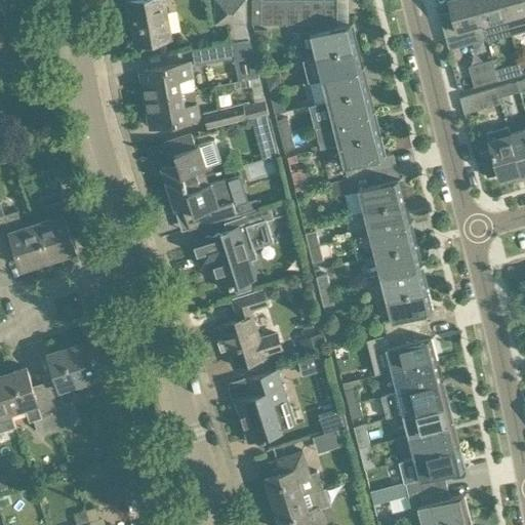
[(136,43),(170,37),(163,0),(139,0),(129,2),(131,18),(135,17),(136,25),(133,26),(136,43)]
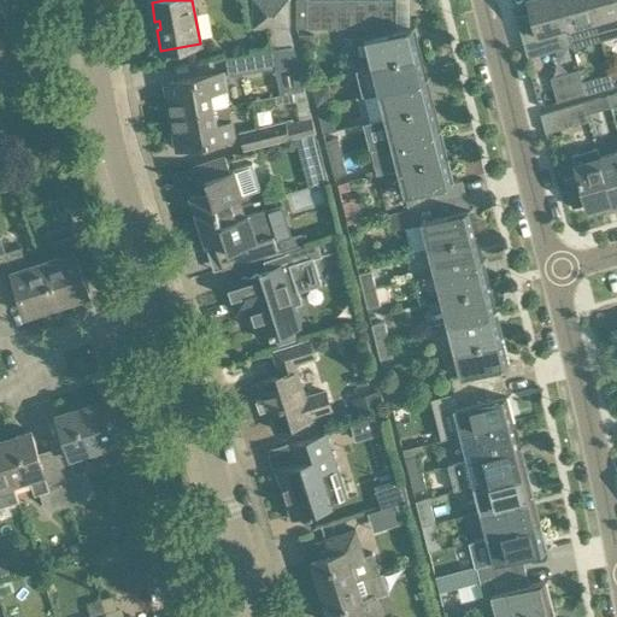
[(288,25),(287,0),(253,0),(254,25),(269,25),(288,25)]
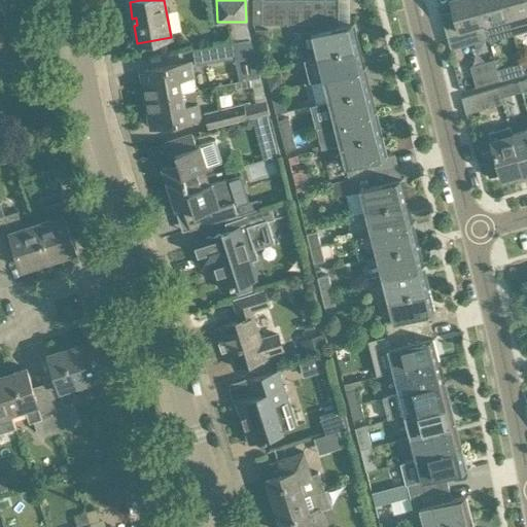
[(261,0),(253,0),(253,24),(261,24),(261,0)]
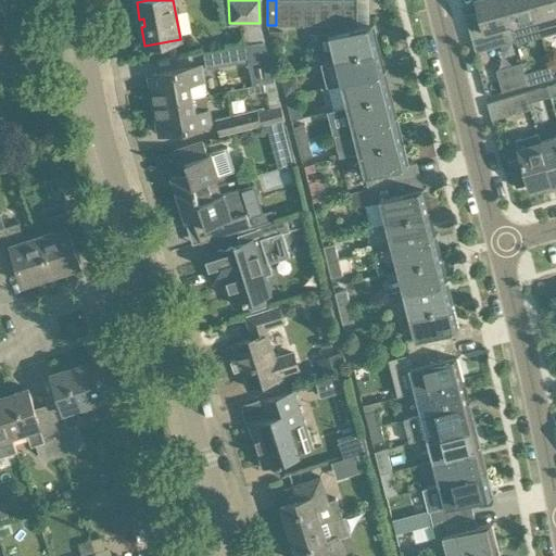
[(290,25),(289,0),(276,0),(276,25),(290,25)]
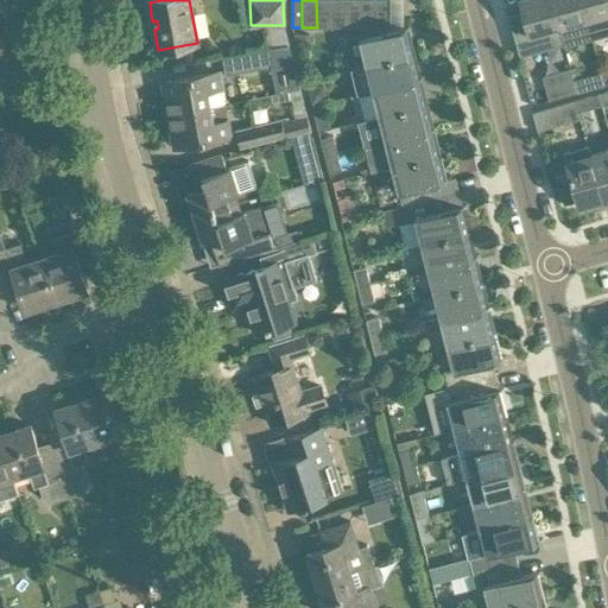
[(331,27),(330,0),(316,0),(317,27),(331,27)]
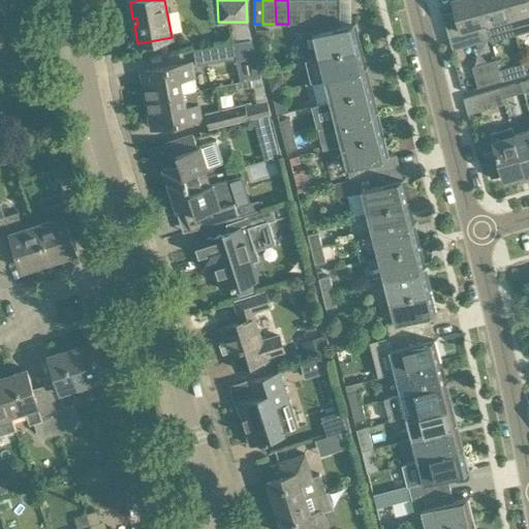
[(287,0),(288,24),(301,24),(300,0),(287,0)]
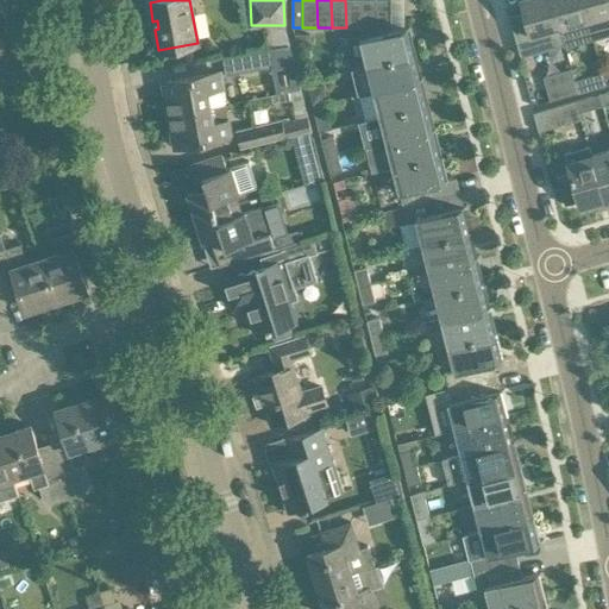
[(345,0),(346,27),(360,27),(360,0),(345,0)]
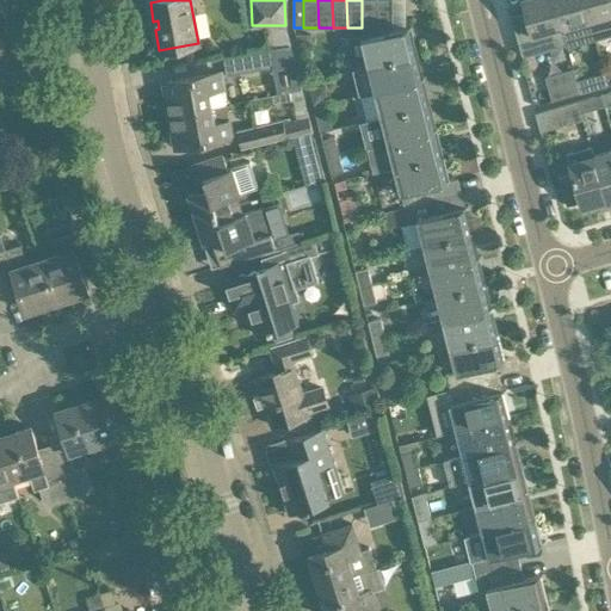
[(376,0),(362,0),(362,28),(362,38),(368,65),(413,54),(406,29),(414,26),(414,25),(393,30),(377,35),(376,0)]
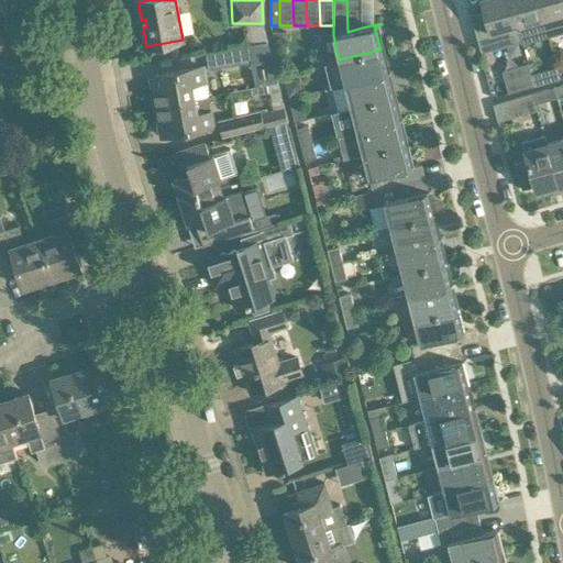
[(346,0),(348,32),(362,28),(361,0),(346,0)]
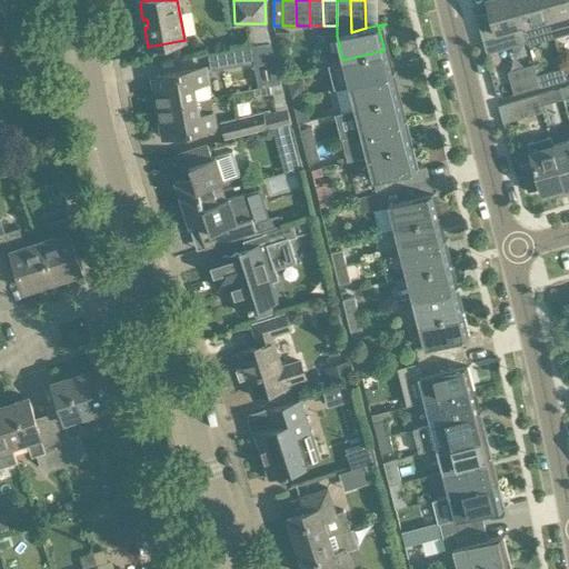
[(522,26),(515,0),(487,0),(491,11),(478,16),(478,13),(476,13),(487,52),(508,47),(527,41),(522,26)]
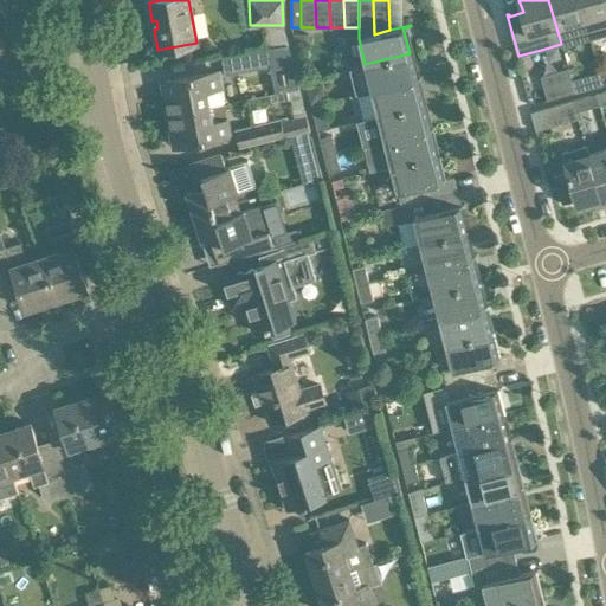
[(578,0),(548,0),(556,27),(584,19),(578,0)]
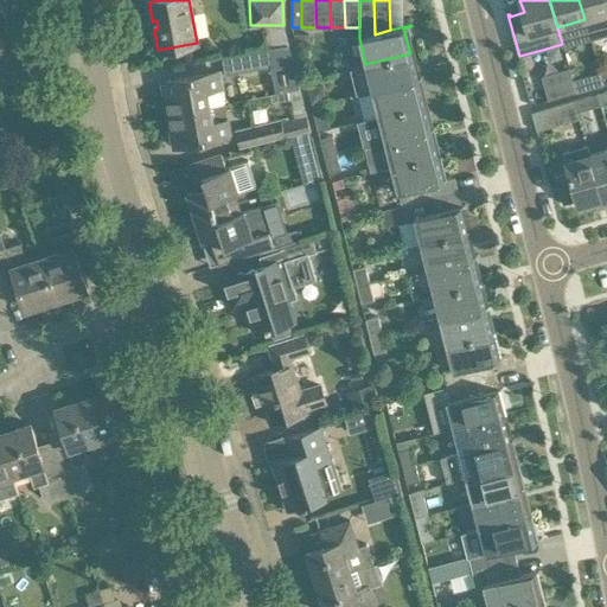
[(606,31),(606,0),(579,0),(585,19),(601,14),(606,32),(606,31)]
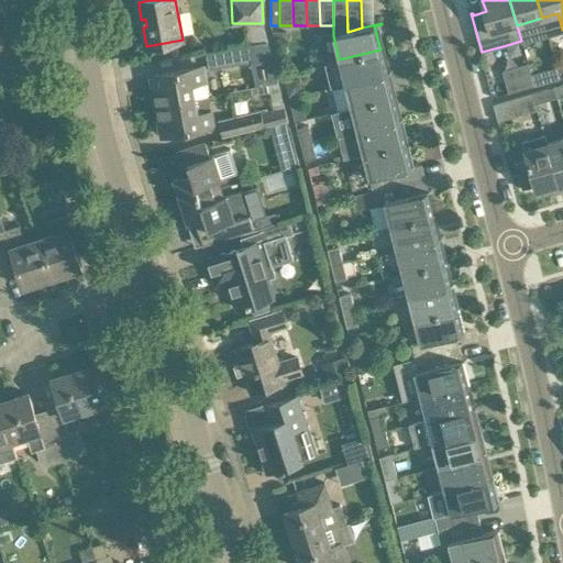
[(278,83),(275,69),(267,41),(249,44),(205,52),(208,69),(252,62),(263,59),(269,85),(278,83)]
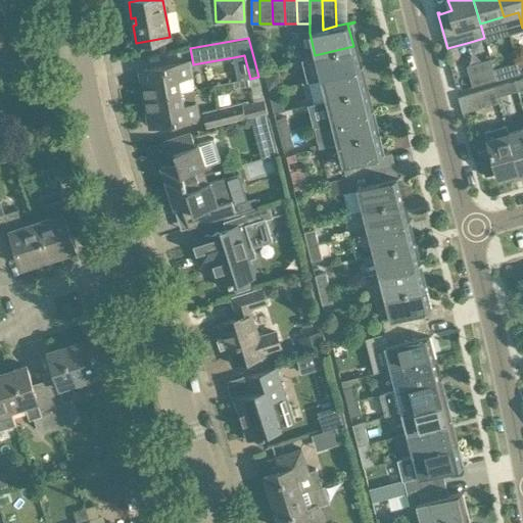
[(315,55),(301,59),(307,81),(321,78),(359,67),(353,46),(315,55)]
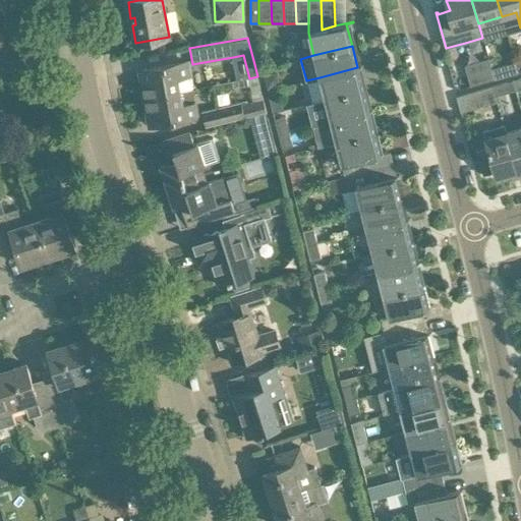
[(145,97),(179,91),(192,89),(187,61),(175,64),(175,63),(139,69),(145,97)]
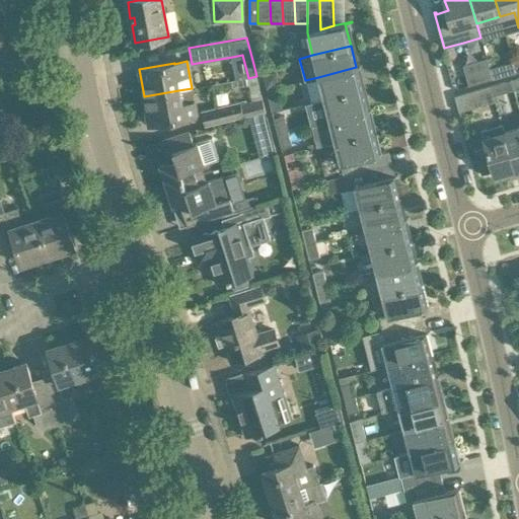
[(493,78),(515,72),(512,62),(490,68),(493,78)]
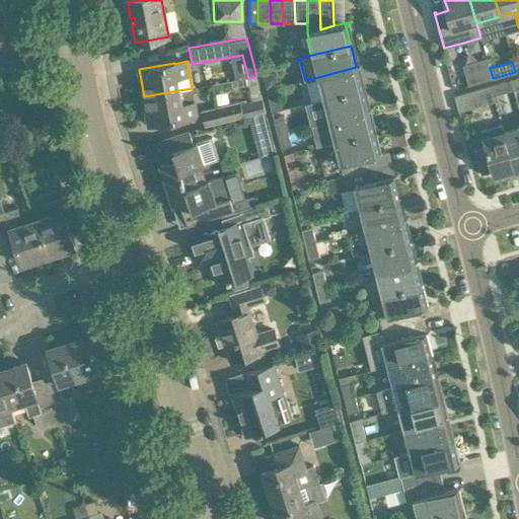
[(318,77),(323,98),(361,88),(356,67),(318,77)]
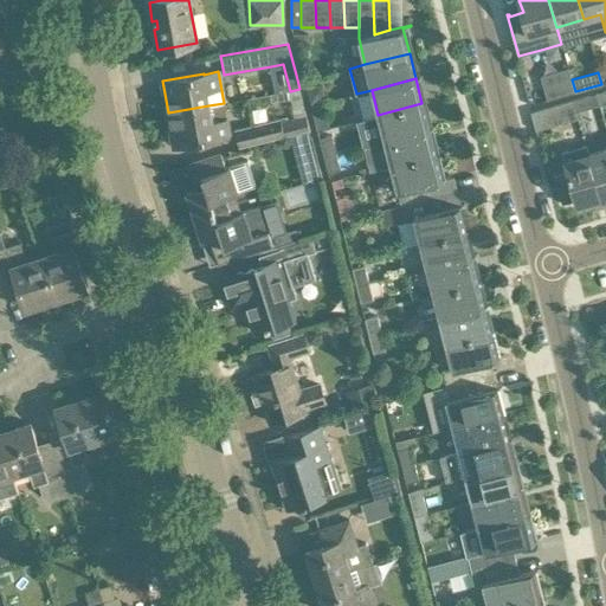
[(575,91),(572,79),(545,88),(548,100),(575,91)]
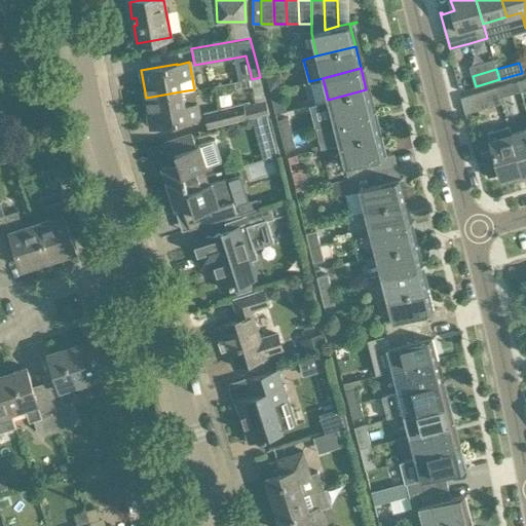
[(280,71),(266,75),(270,89),(280,86),(284,86),(280,71)]
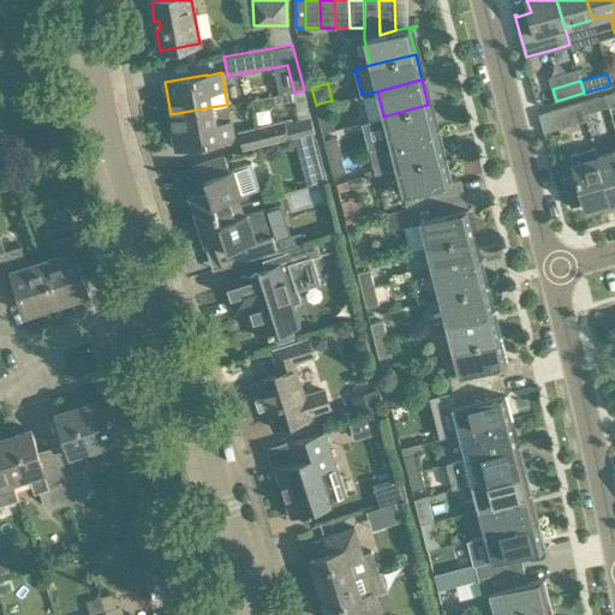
[(585,113),(609,106),(605,95),(581,101),(585,113)]
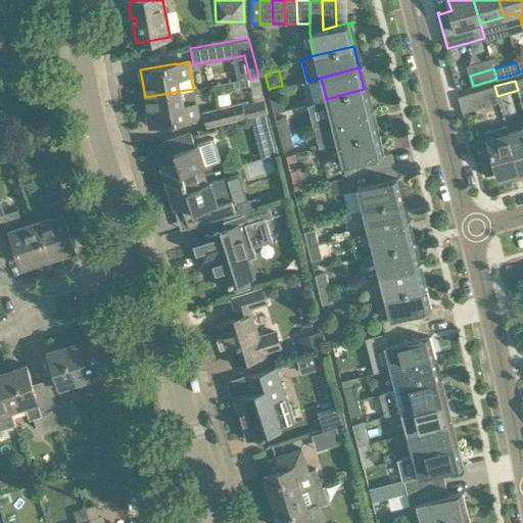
[(275,112),(285,109),(280,88),(279,86),(269,89),(269,91),(275,112)]
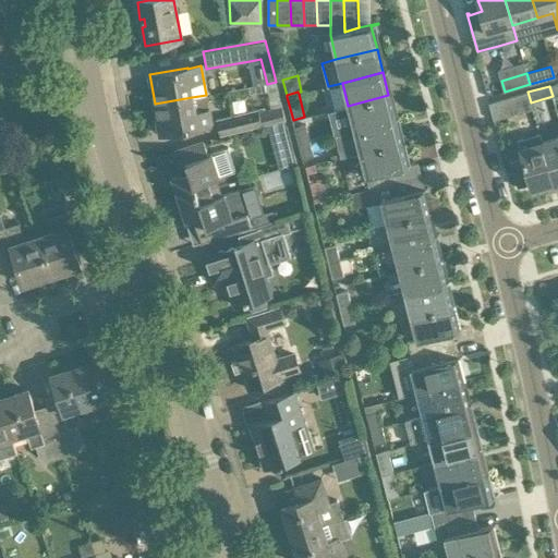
[(532,108),(531,102),(528,92),(506,98),(510,114),(532,108)]
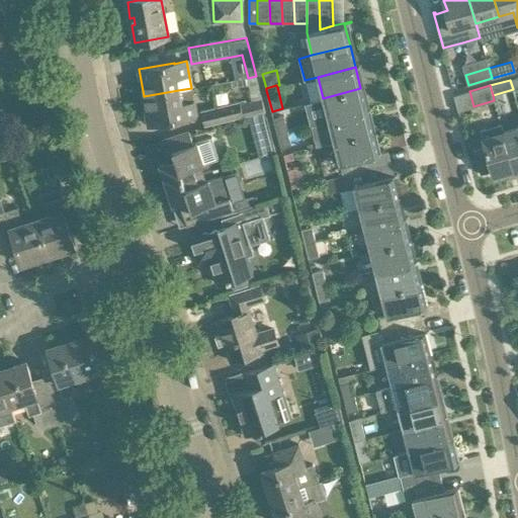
[(323,98),(328,119),(366,110),(360,88),(323,98)]
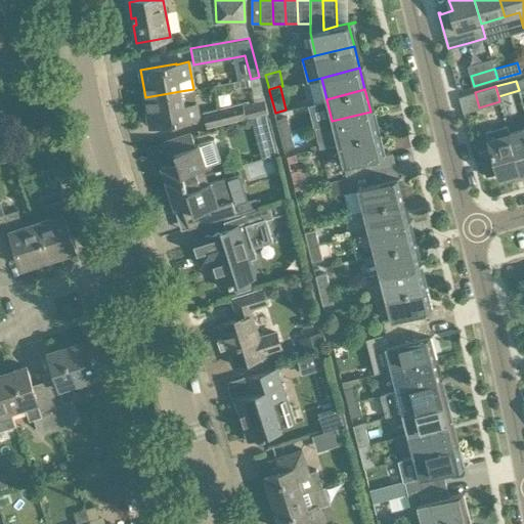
[(180,91),(145,97),(150,126),(185,120),(185,118),(199,116),(197,102),(182,104),(180,91)]
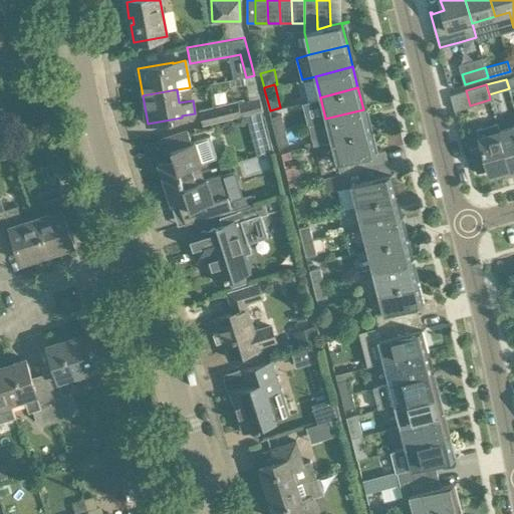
[(250,99),(245,100),(243,94),(233,96),(234,100),(199,109),(203,124),(241,114),(263,108),(260,96),(250,99)]
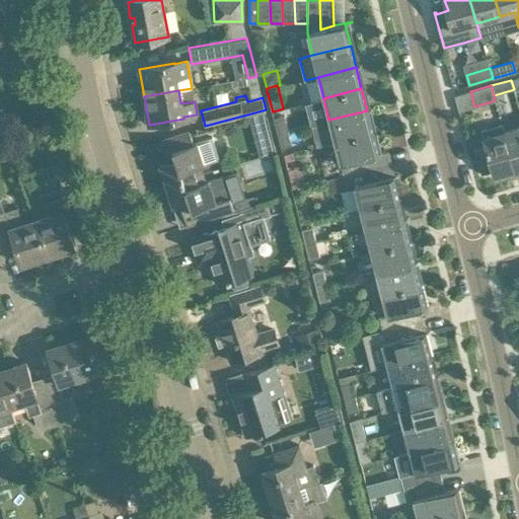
[(334,141),(372,132),(367,110),(328,120),(334,141)]
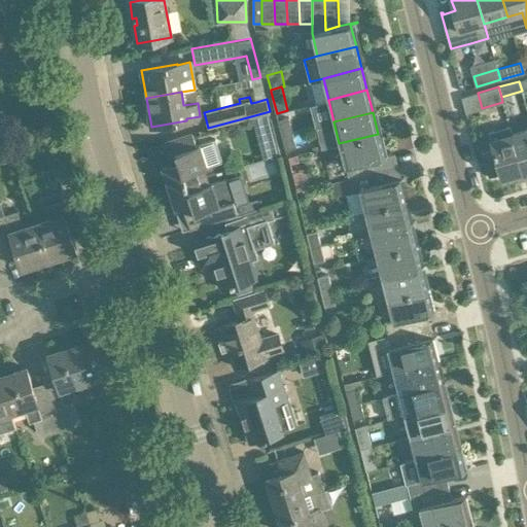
[(282,135),(292,133),(289,116),(279,119),(282,135)]
